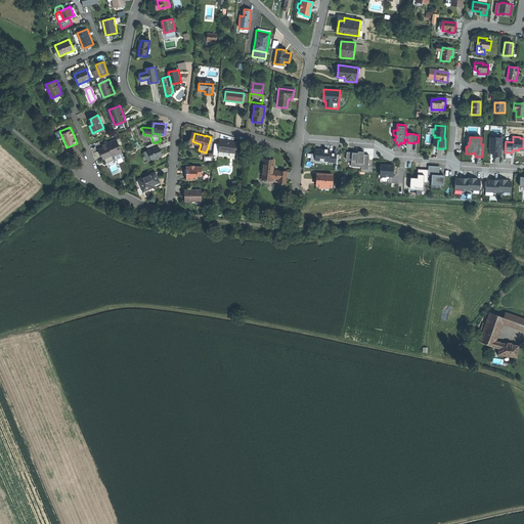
[(500,157),(501,138),(495,137),(495,138),(490,138),(490,149),(494,149),(494,151),(493,157),(500,157)]
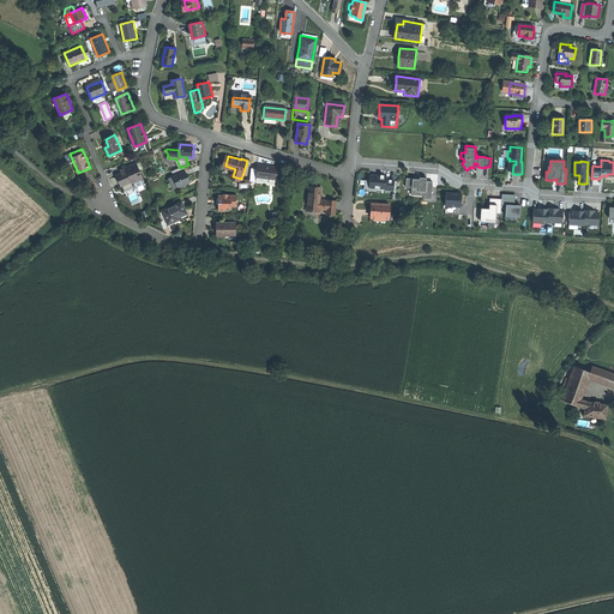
[(122,173),(116,175),(119,181),(121,186),(132,181),(132,184),(144,179),(137,163),(126,168),(127,170),(122,173)]
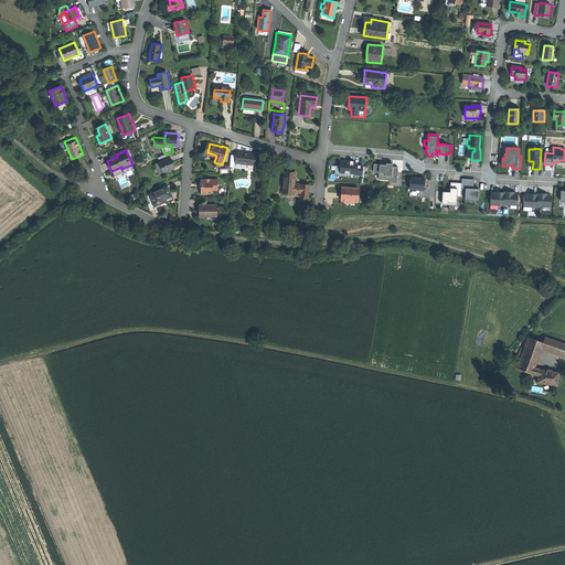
[(246,155),(236,153),(235,163),(254,166),(255,156),(246,155)]
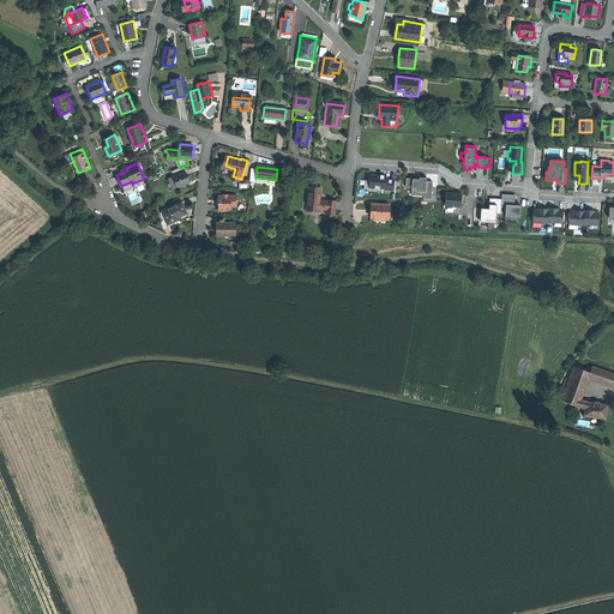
[(187,170),(174,176),(179,187),(192,182),(190,176),(187,170)]
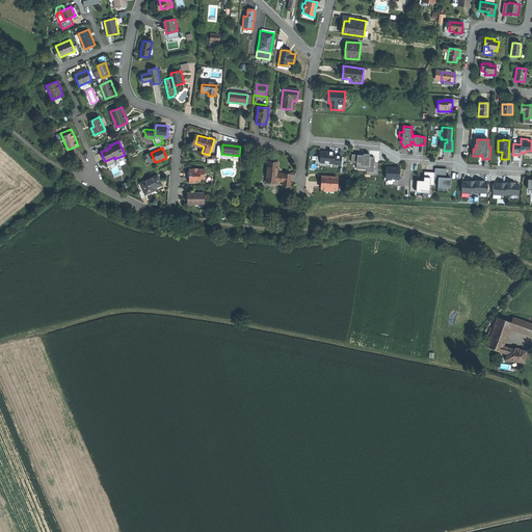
[(321,156),(320,160),(327,161),(327,163),(334,163),(334,164),(341,164),(342,156),(335,155),(335,153),(327,152),(320,152),(319,156),(321,156)]
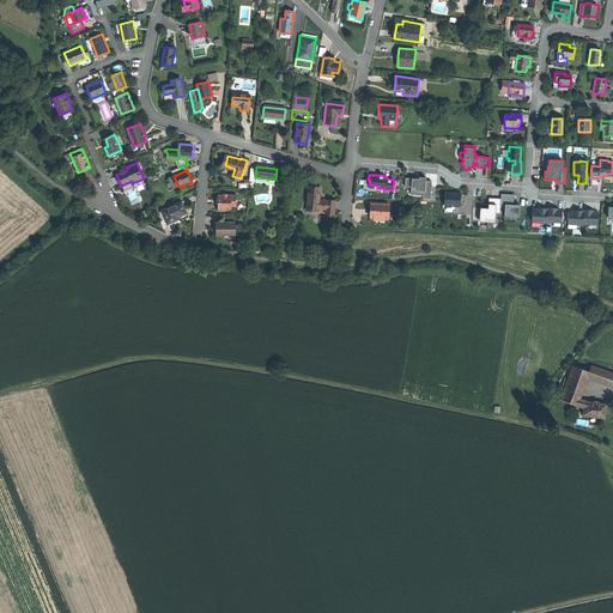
[(423,177),(419,177),(419,178),(414,178),(406,177),(405,187),(411,187),(411,194),(423,195),(423,198),(431,199),(432,181),(426,181),(426,177),(423,177)]
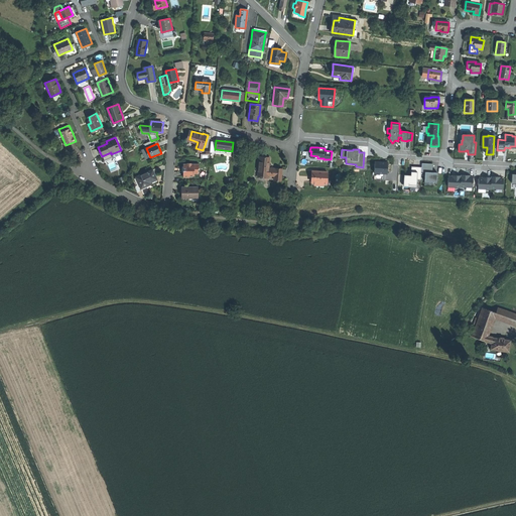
[(211,153),(203,150),(203,151),(200,158),(210,158),(211,153)]
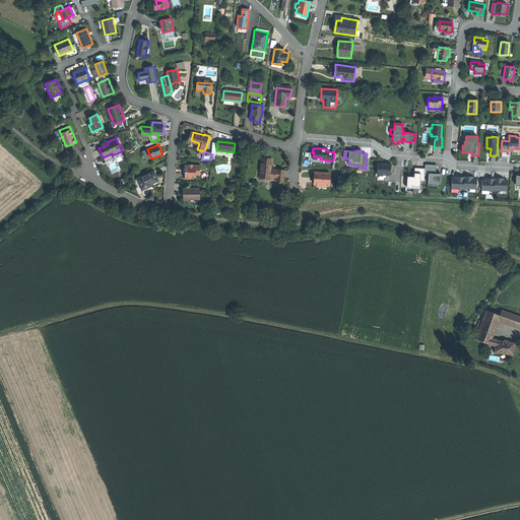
[(272,159),(261,158),(259,178),(270,179),(270,178),(270,176),(271,171),(272,159)]
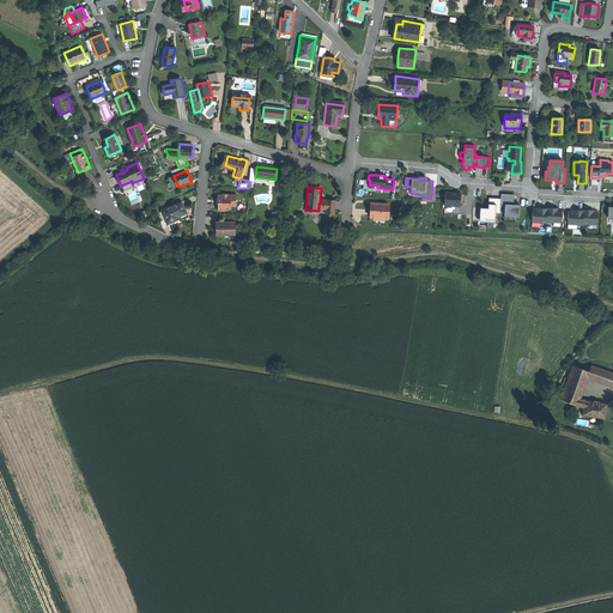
[(460,206),(461,194),(454,194),(454,193),(445,192),(444,205),(454,206),(460,206)]
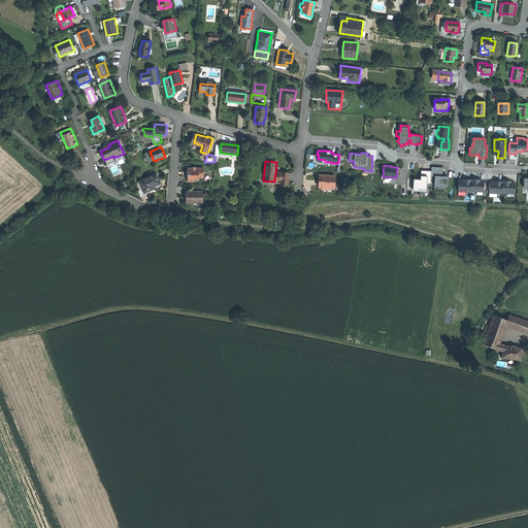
[(193,167),(189,167),(189,169),(188,169),(188,173),(188,175),(189,175),(189,180),(204,180),(204,171),(204,167),(197,167),(197,166),(193,166),(193,167)]
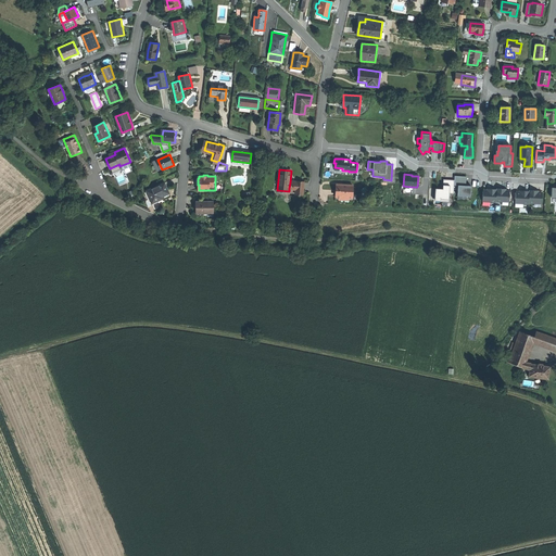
[(466,177),(455,176),(454,186),(458,186),(457,196),(470,197),(471,186),(466,186),(466,177)]
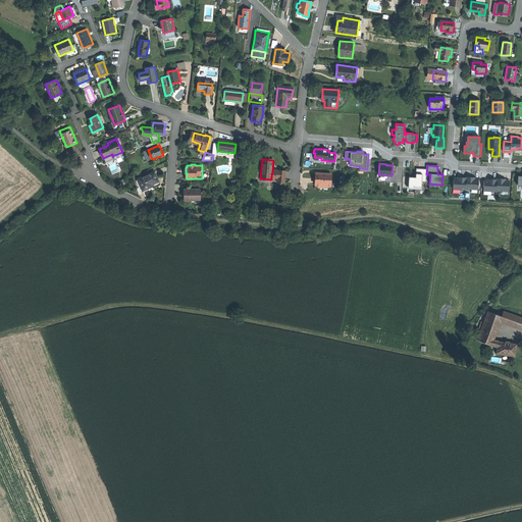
[(416,177),(409,177),(408,187),(421,188),(422,181),(425,181),(426,169),(416,168),(416,177)]
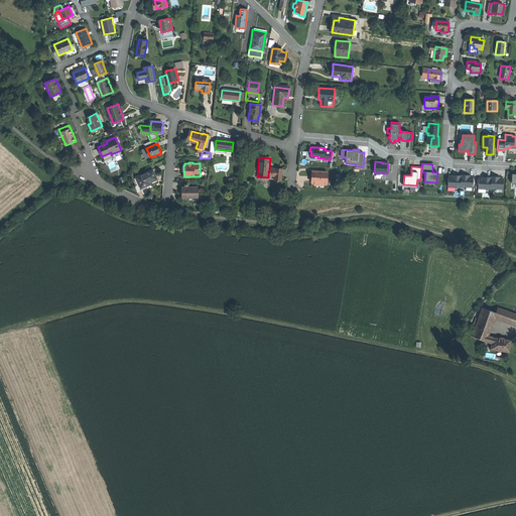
[(271,169),(269,169),(268,174),(275,174),(274,177),(274,180),(281,181),(282,169),(275,168),(275,169),(271,169)]
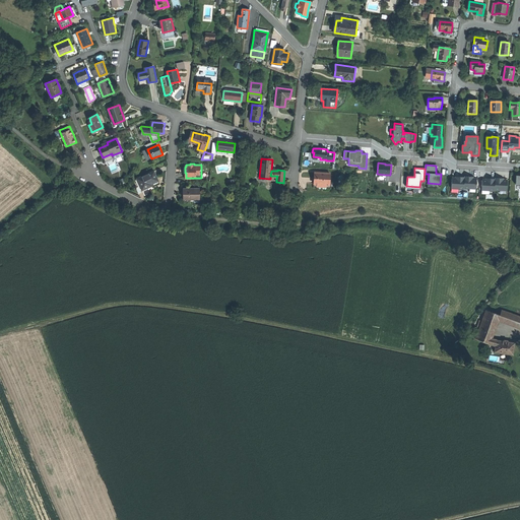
[(155,171),(138,179),(143,190),(153,186),(152,184),(159,181),(157,176),(155,171)]
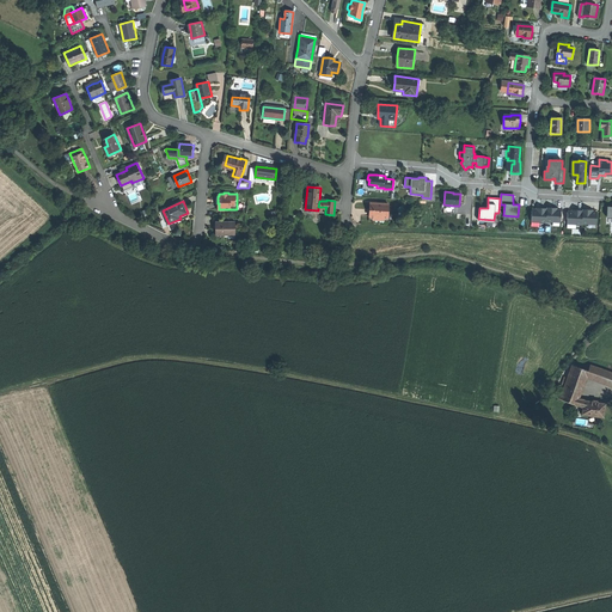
[(377,206),(371,206),(369,210),(369,216),(389,218),(389,207),(389,204),(378,203),(377,206)]
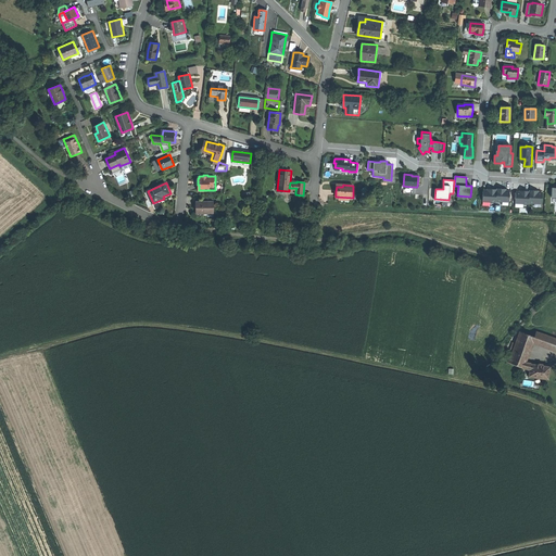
[(353,198),(336,197),(336,200),(355,201),(356,188),(353,188),(353,198)]
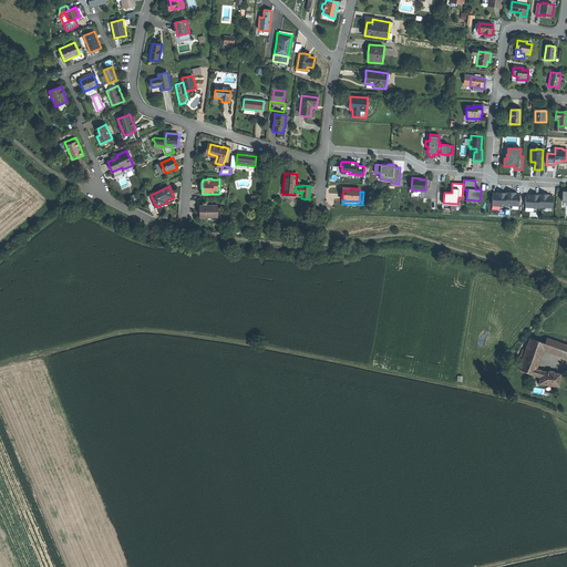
[(506,205),(511,205),(519,206),(519,195),(511,194),(512,193),(506,193),(502,193),(502,195),(493,194),(492,205),(505,206),(506,205)]
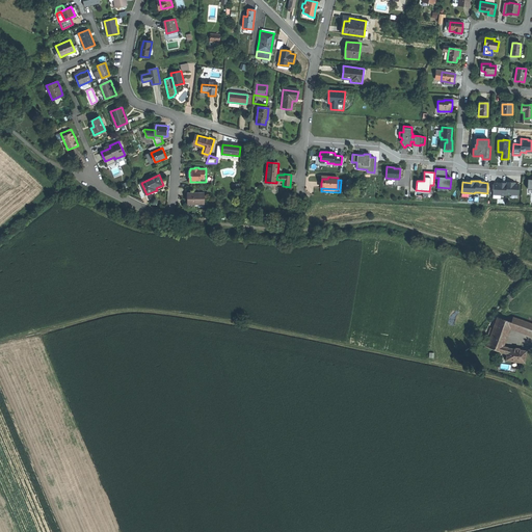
[(506,183),(505,194),(519,194),(519,184),(510,184),(510,182),(506,182),(506,183)]
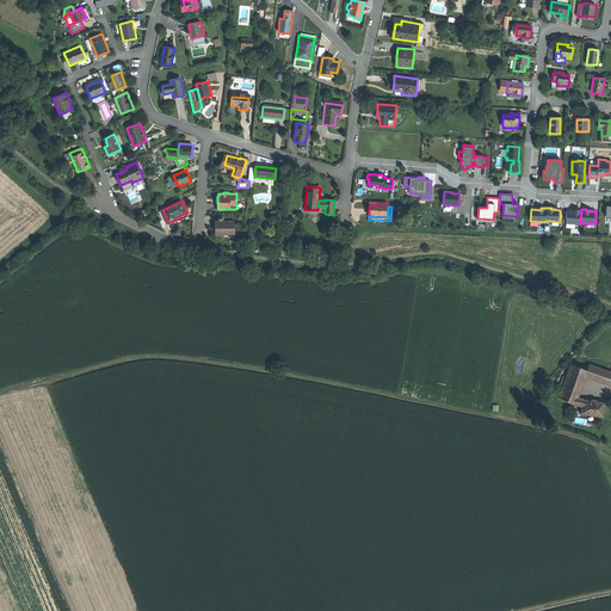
[(580,224),(580,223),(581,210),(576,210),(576,211),(567,211),(566,223),(580,224)]
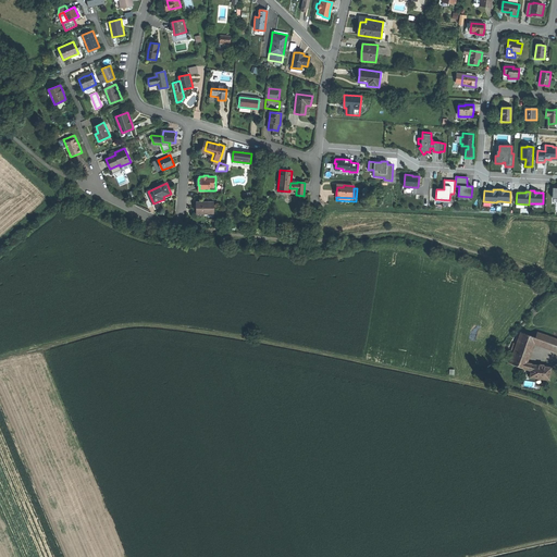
[(215,201),(197,201),(197,207),(197,213),(215,213),(215,201)]
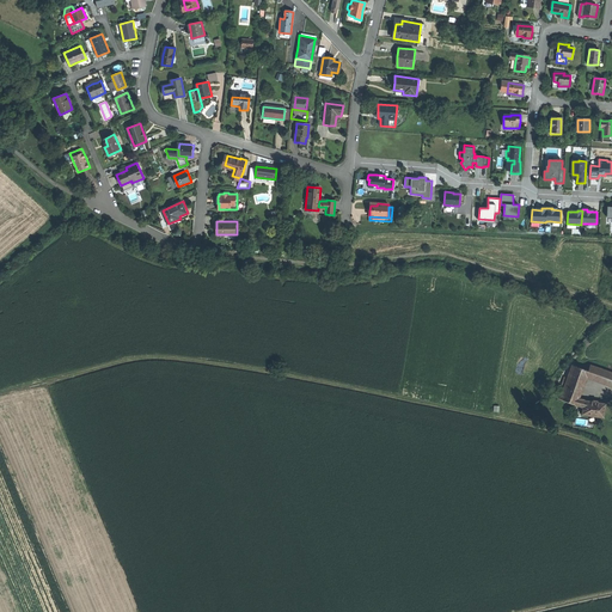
[(561,398),(582,405),(583,399),(577,398),(586,377),(588,371),(571,365),(565,383),(564,387),(561,398)]
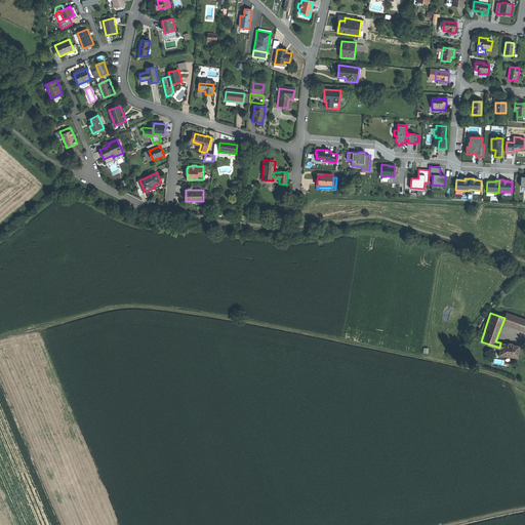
[(524,319),(506,313),(505,318),(502,323),(524,331),(524,329),(524,319)]
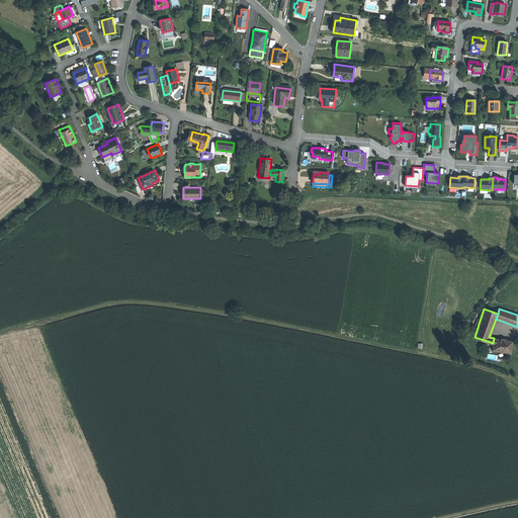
[(510,353),(512,341),(494,338),(493,343),(492,350),(510,353)]
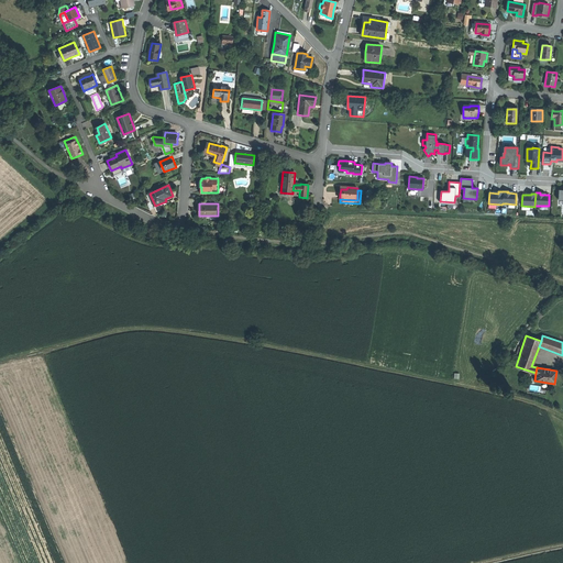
All buildings are outlined.
